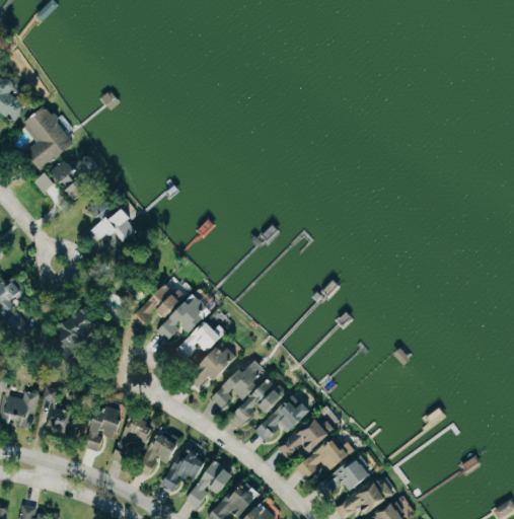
[(0,108),(15,119),(27,100),(10,89),(14,84),(0,75),(0,108)]
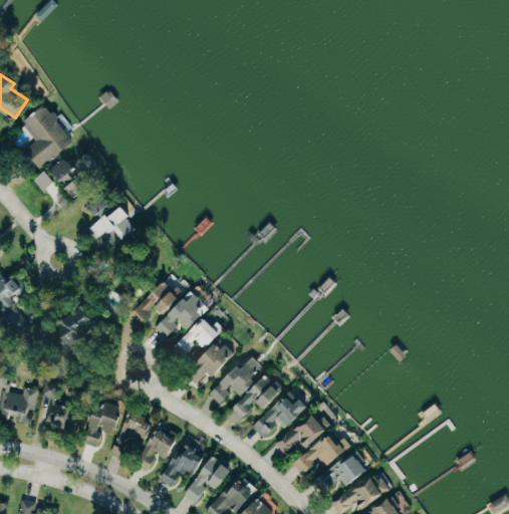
[(72,142),(43,105),(21,122),(35,141),(24,150),(39,169),(72,142)]
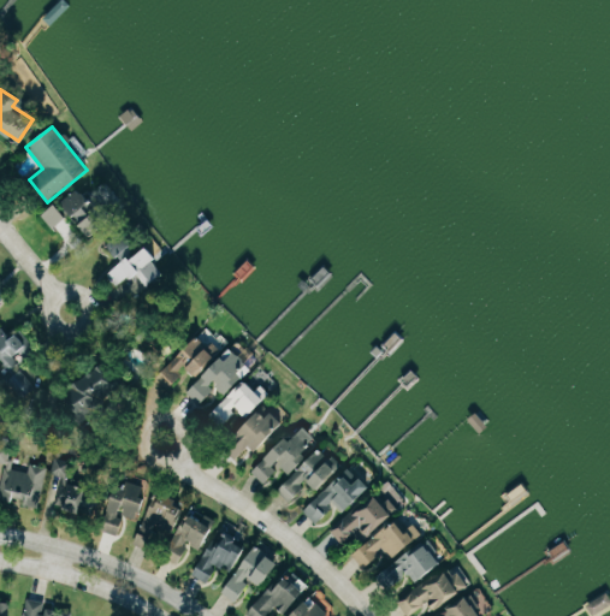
[(48,230),(64,218),(54,203),(37,215),(48,230)]
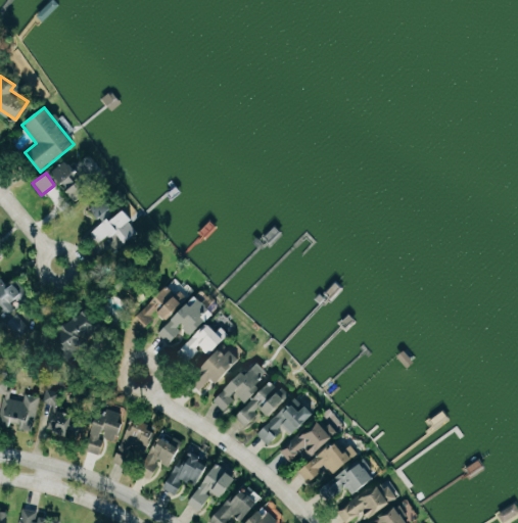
[(0,317),(15,339),(27,331),(8,303),(20,295),(7,276),(0,281),(0,317)]
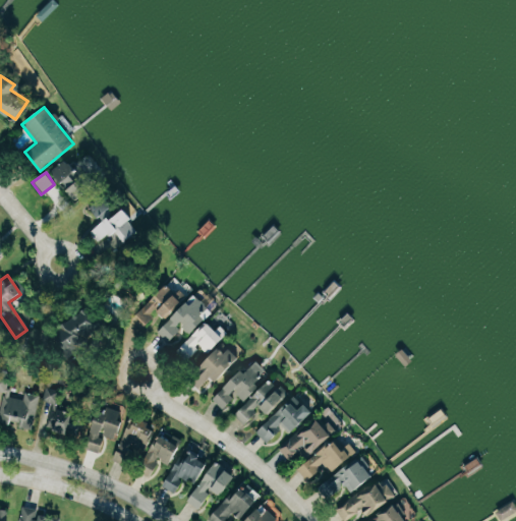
[(162,317),(186,299),(179,289),(173,294),(166,286),(137,307),(141,312),(134,317),(140,325),(157,311),(162,317)]
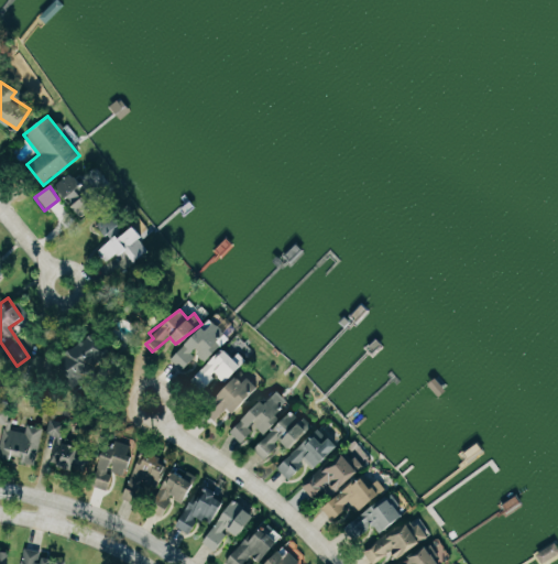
[(228,337),(208,320),(168,360),(179,371),(195,355),(204,362),(228,337)]
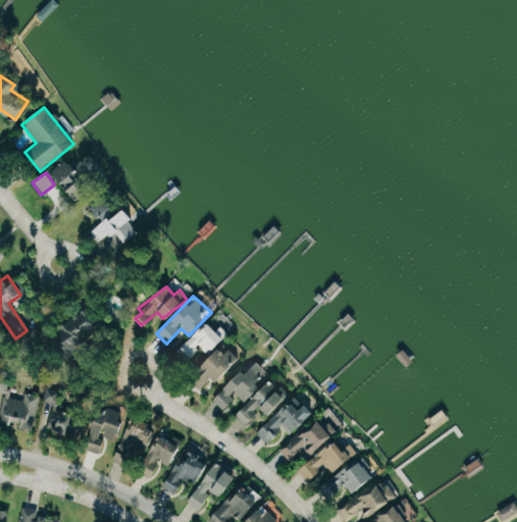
[(60,354),(99,340),(88,311),(50,325),(60,354)]
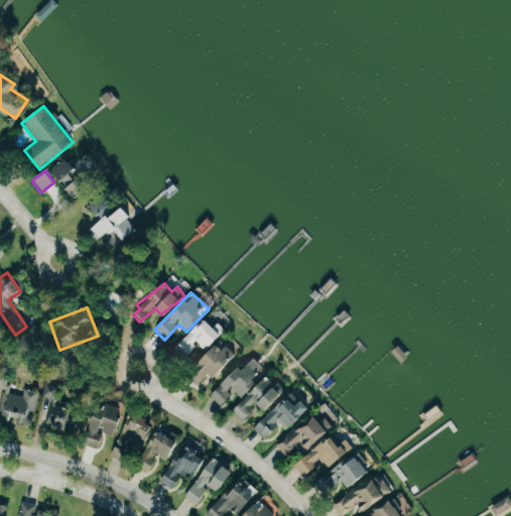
[(204,351),(221,336),(205,317),(172,348),(180,357),(197,343),(204,351)]
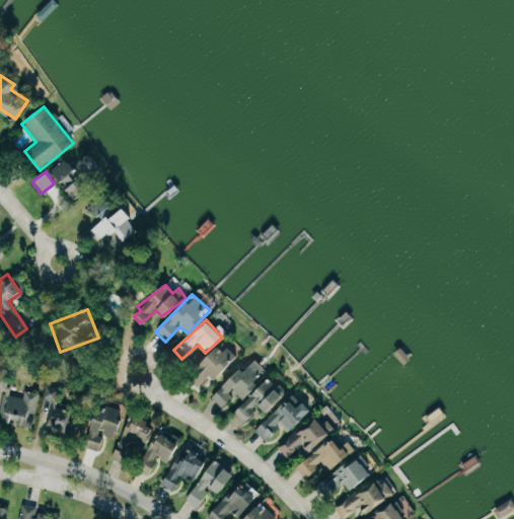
[(197,367),(212,382),(237,357),(227,347),(222,352),(217,346),(197,367)]
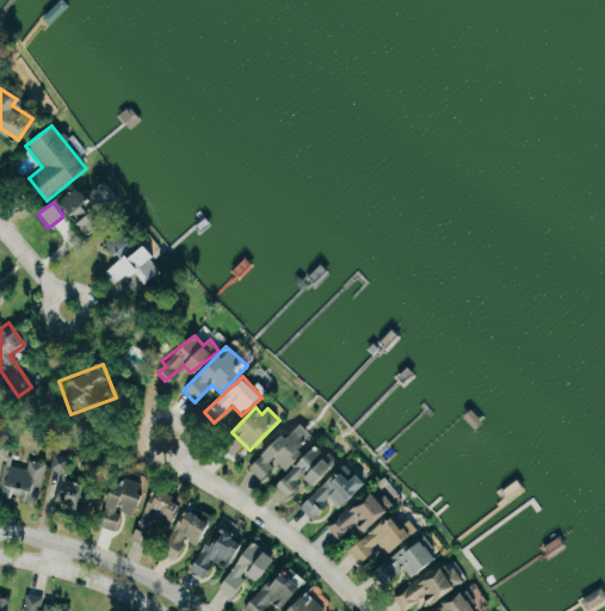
[(94,481),(66,476),(68,462),(54,458),(45,501),(88,510),(94,481)]
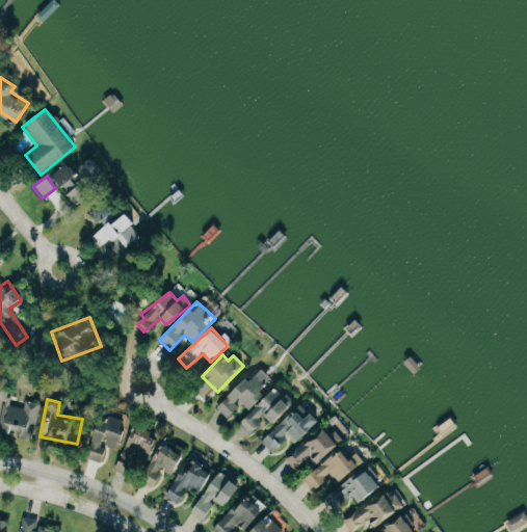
[(259,442),(270,452),(287,435),(295,444),(317,422),(298,402),(259,442)]
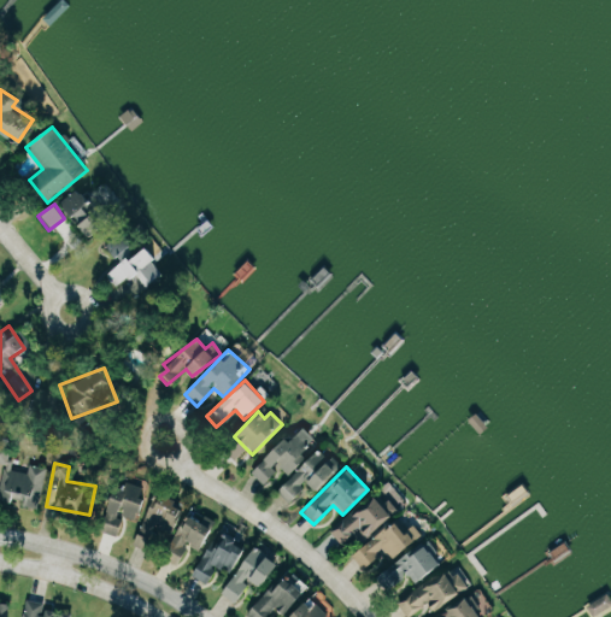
[(142,491),(119,481),(99,530),(116,538),(124,517),(136,522),(145,499),(140,497),(142,491)]
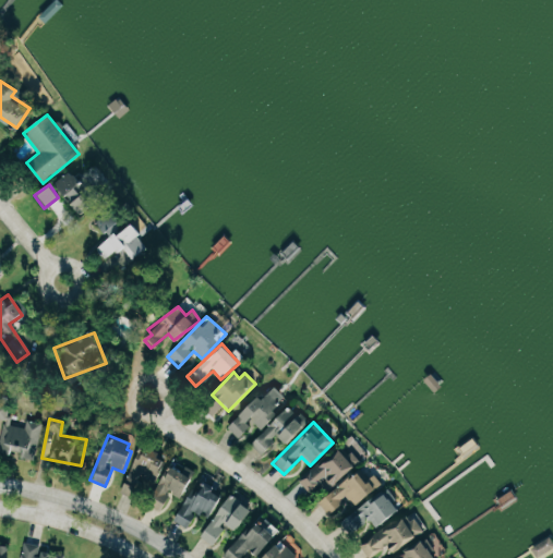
[(310,498),(359,462),(346,445),(297,481),(310,498)]
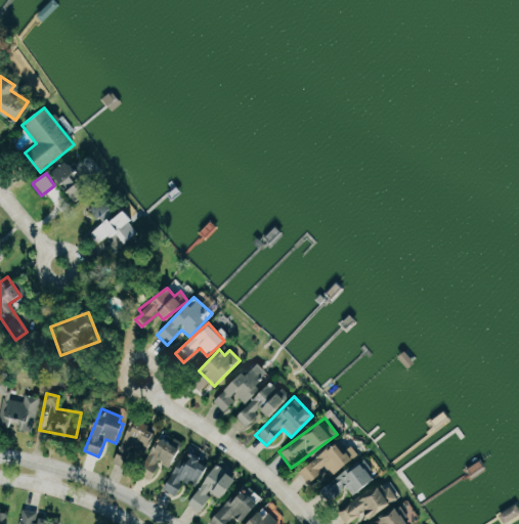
[(154,430),(133,420),(112,461),(132,472),(154,430)]
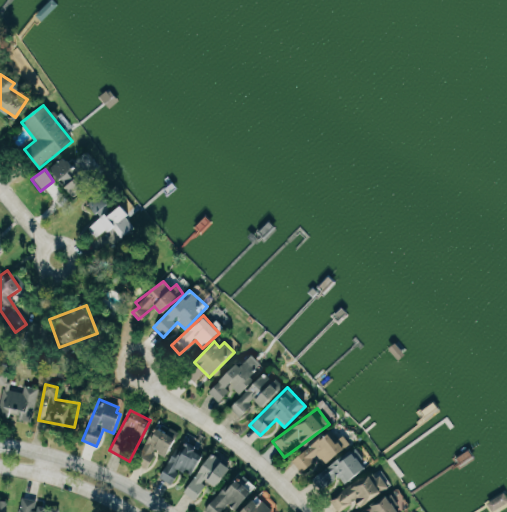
[(151,450),(167,457),(177,432),(167,428),(166,432),(152,426),(143,450),(150,453),(151,450)]
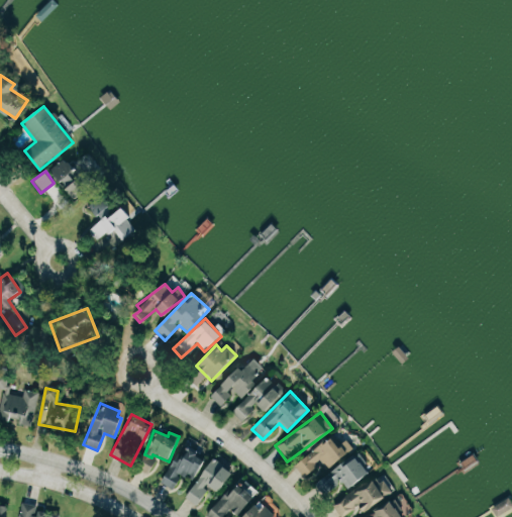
[(353,452),(346,440),(337,444),(334,438),(294,460),(304,480),(353,452)]
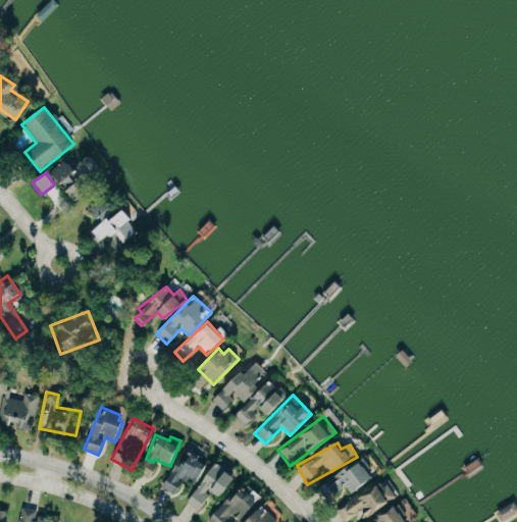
[(194,487),(207,462),(186,452),(179,464),(174,461),(160,487),(174,494),(181,481),(194,487)]
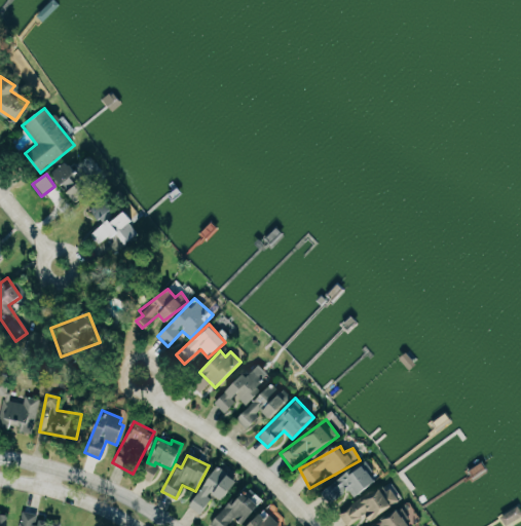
[(348,493),(350,497),(376,485),(366,463),(318,487),(326,504),(348,493)]
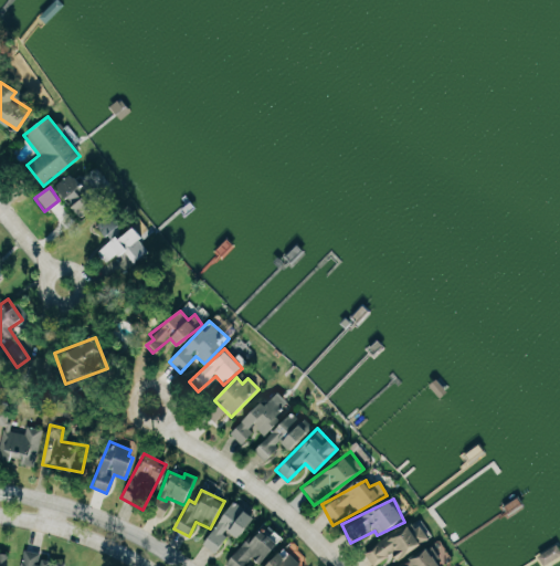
[(253,517),(229,502),(201,545),(213,554),(228,532),(240,538),(253,517)]
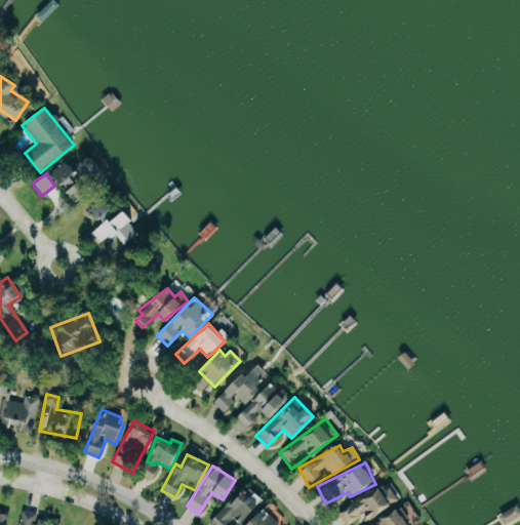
[(343,509),(350,521),(363,513),(367,520),(399,501),(388,482),(343,509)]
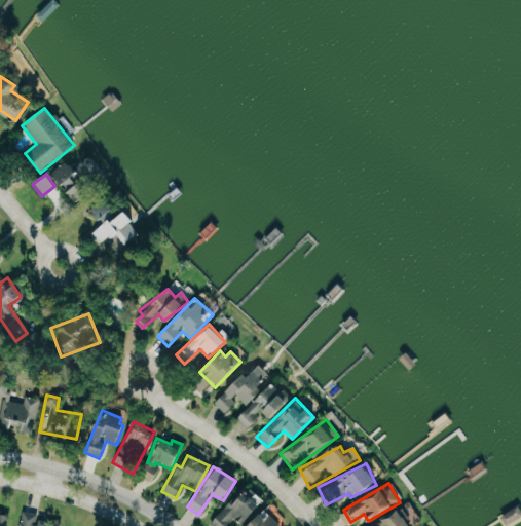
[(209,525),(210,525),(227,525),(234,519),(242,525),(264,502),(245,485),(209,525)]
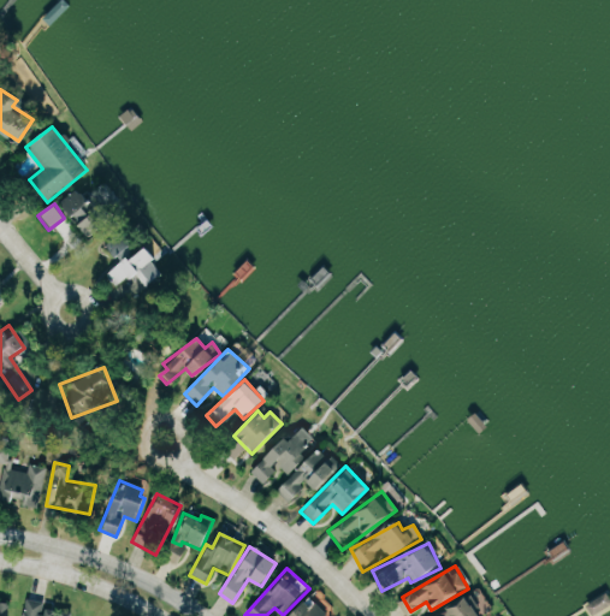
[(477,615),(468,594),(428,611),(430,615),(477,615)]
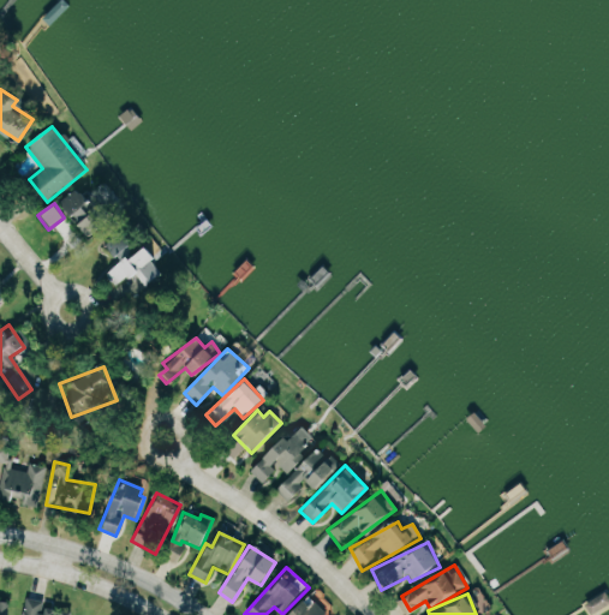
[(326,614),(328,614),(304,596),(287,614),(326,614)]
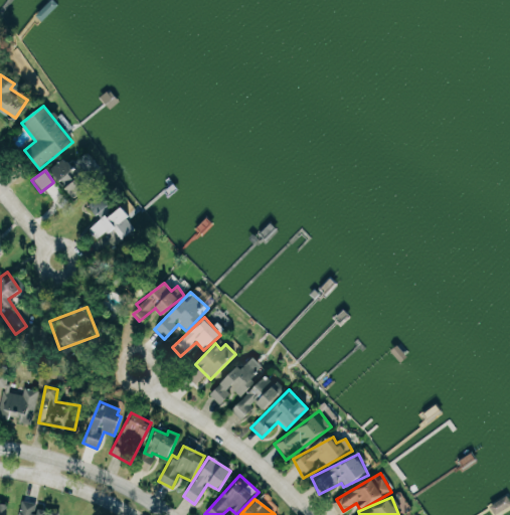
[(56,514),(57,512),(34,509),(35,503),(18,501),(16,514),(56,514)]
